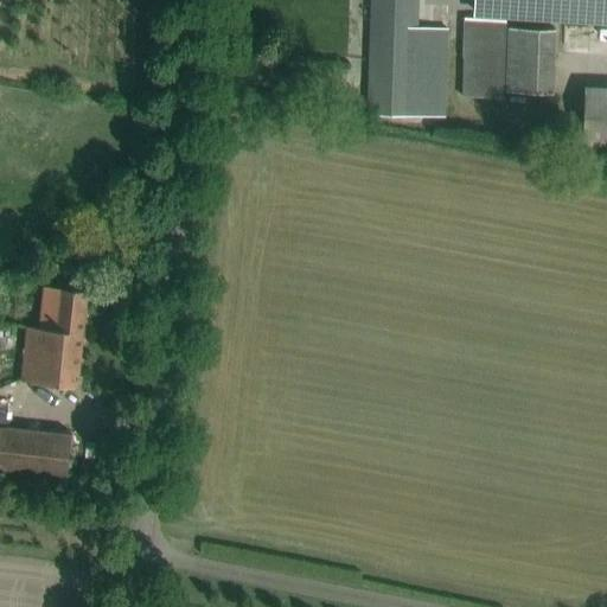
[(370,0),(368,114),(443,116),(446,27),(417,26),(417,0),(370,0)]
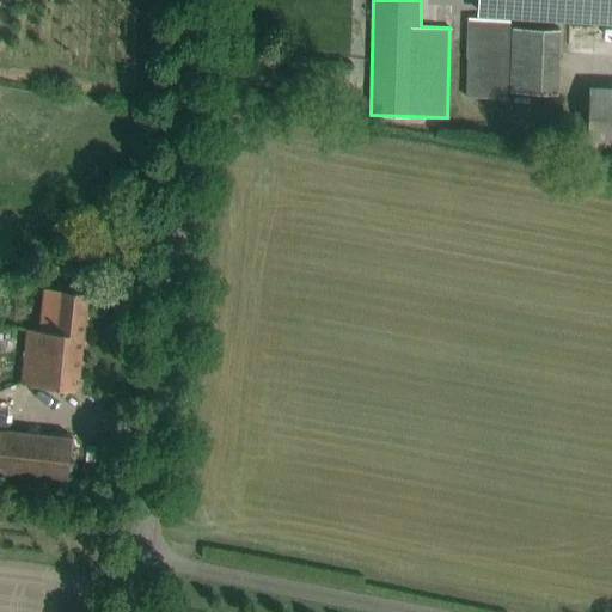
[(611,19),(611,0),(478,0),(478,12),(611,19)]
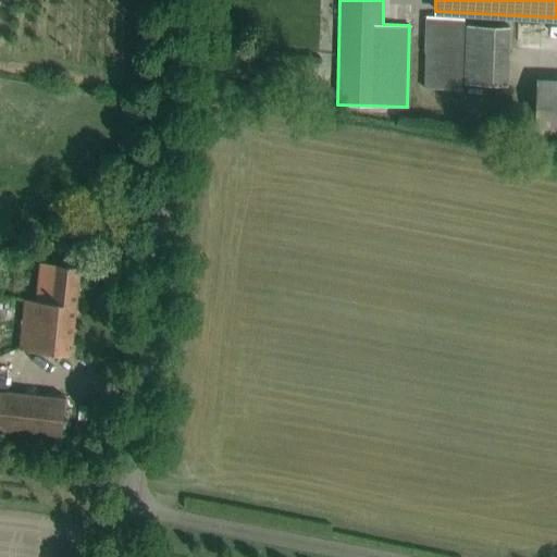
[(424,88),(460,89),(463,16),(428,15),(424,88)]
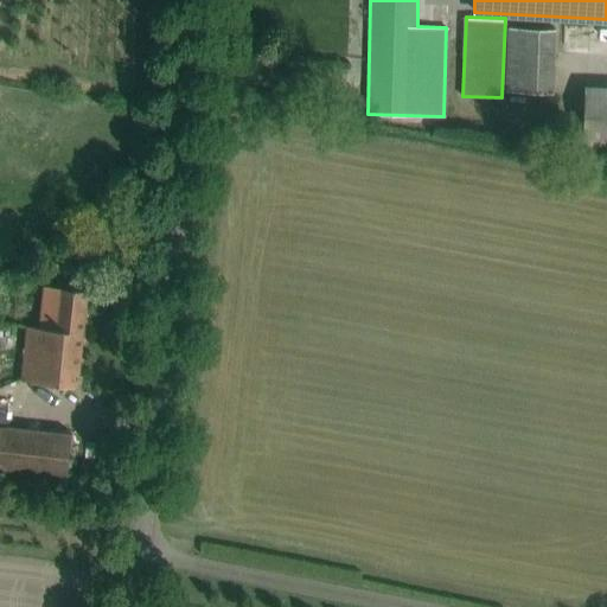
[(606,87),(583,87),(582,144),(606,144),(606,87)]
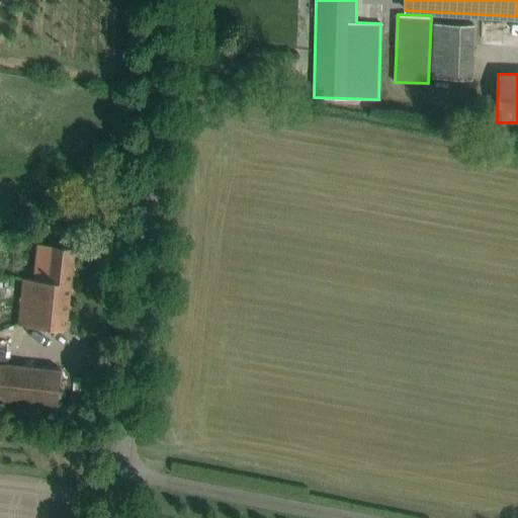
[(22,277),(17,325),(45,327),(65,329),(74,247),(54,245),(37,244),(33,279),(22,277)]
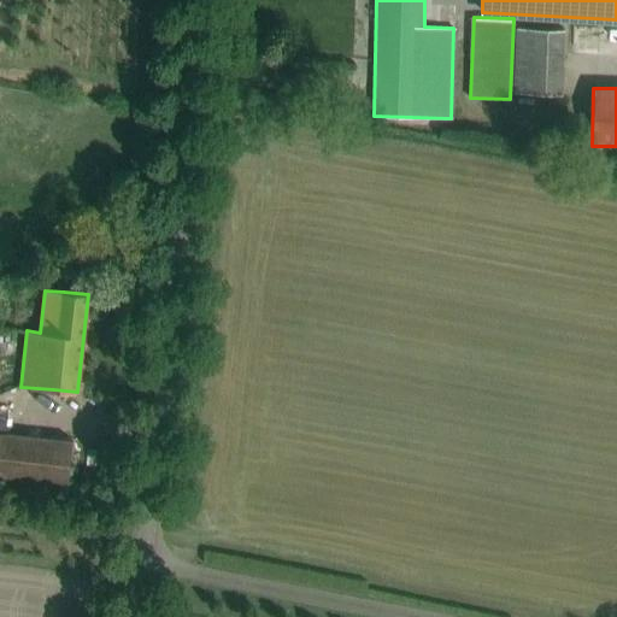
[(72,440),(48,439),(0,433),(0,498),(66,504),(72,440)]
